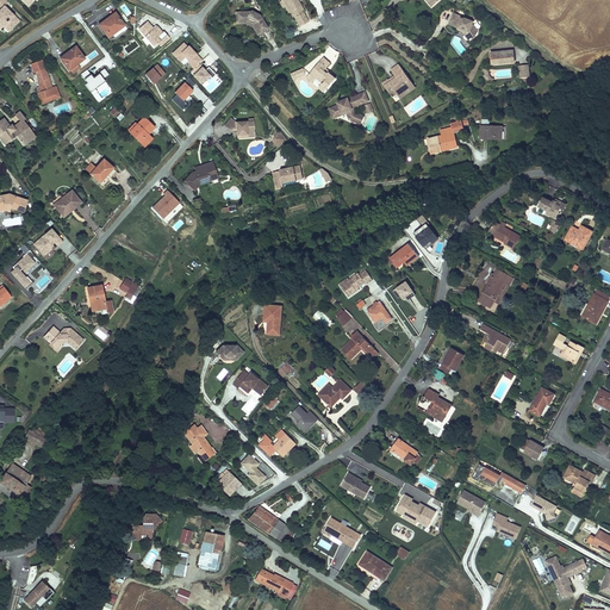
[(19,22),(12,14),(5,7),(8,4),(5,0),(0,0),(0,24),(4,27),(10,32),(19,22)]
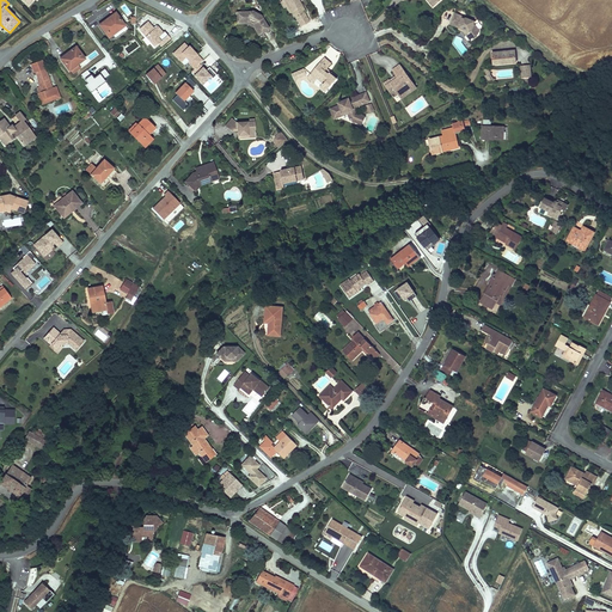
[(300,0),(280,0),(280,1),(283,7),(285,6),(288,12),(291,11),(293,17),(294,16),(300,25),(307,20),(303,11),(304,10),(299,1),(300,0)]
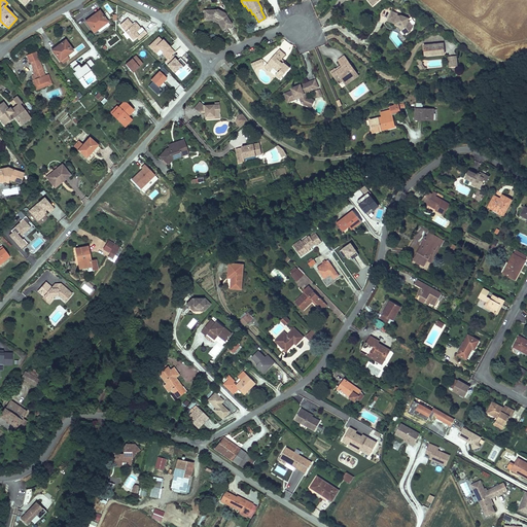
[(100,7),(91,14),(93,18),(88,21),(95,29),(98,27),(100,29),(110,20),(100,7)]
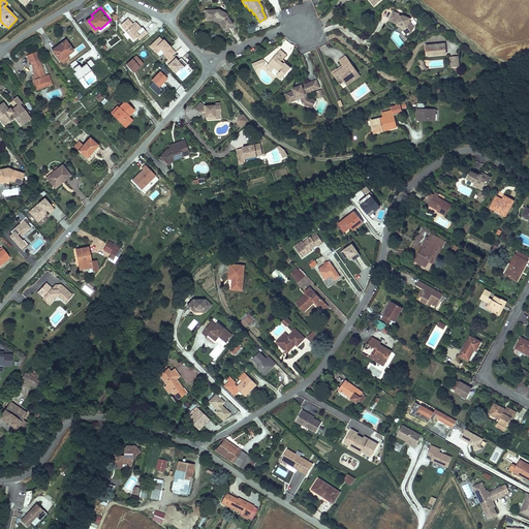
[(218,9),(203,10),(203,21),(213,20),(217,21),(222,30),(230,25),(224,12),(218,9)]
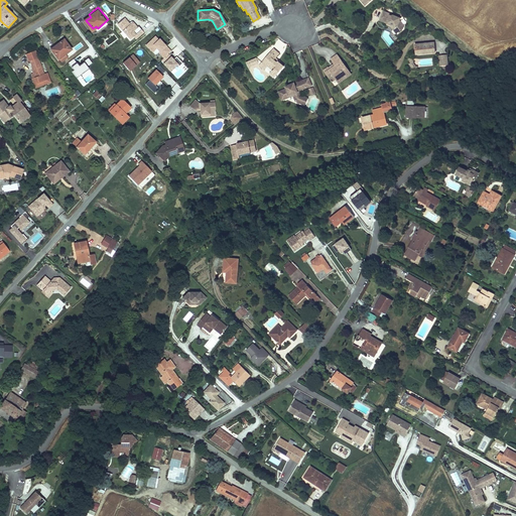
[(383,11),(379,20),(385,23),(386,24),(388,22),(392,25),(391,27),(395,32),(401,28),(402,25),(399,21),(397,20),(398,18),(383,11)]
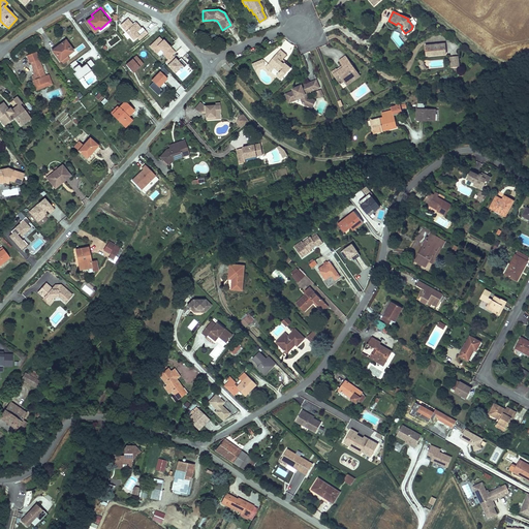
[(395,24),(395,26),(399,27),(404,34),(405,33),(401,28),(402,26),(398,23),(396,25),(395,24)]
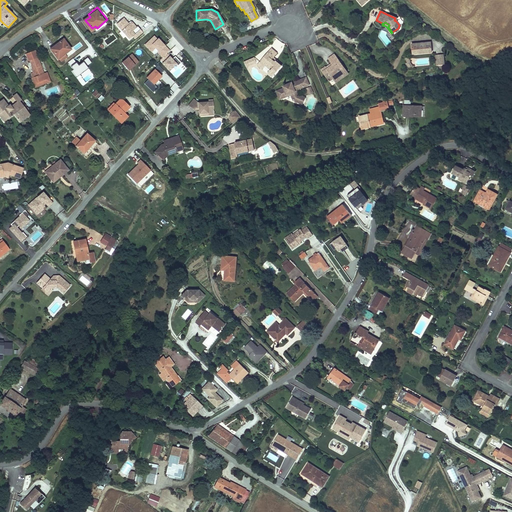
[(155,36),(145,44),(169,71),(177,63),(178,65),(181,62),(175,56),(173,58),(168,53),(170,50),(159,38),(157,39),(155,36)]
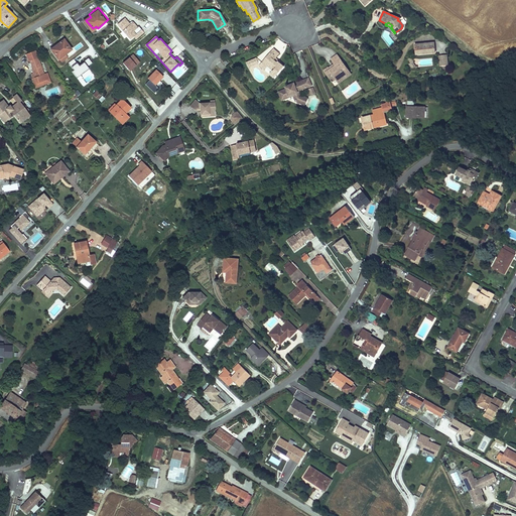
[(54,52),(60,59),(67,54),(73,49),(65,39),(55,46),(57,49),(54,52)]
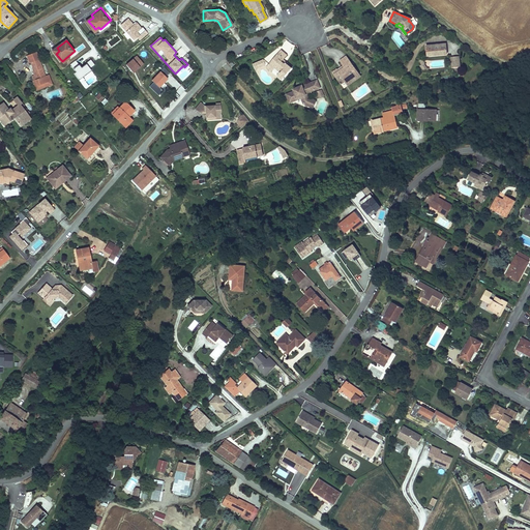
[(425,45),(427,57),(445,55),(444,43),(425,45)]
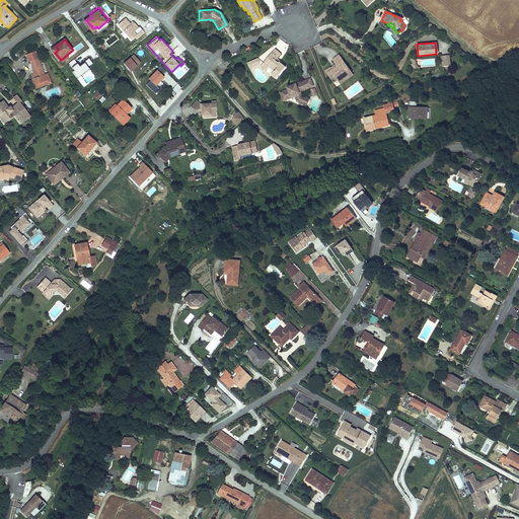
[(273,49),(263,62),(269,66),(273,70),(270,73),(275,77),(284,66),(275,59),(279,54),(273,49)]
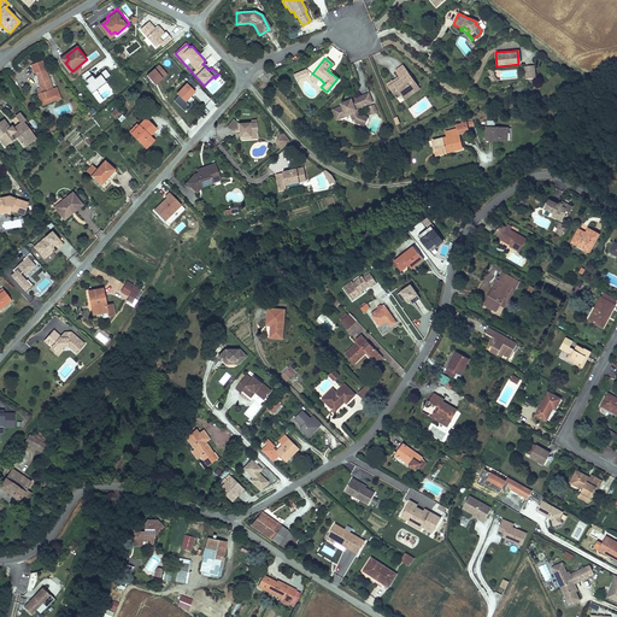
[(59,87),(54,88),(46,62),(34,65),(37,75),(39,74),(42,82),(40,82),(42,92),(39,93),(42,103),(63,95),(59,87)]
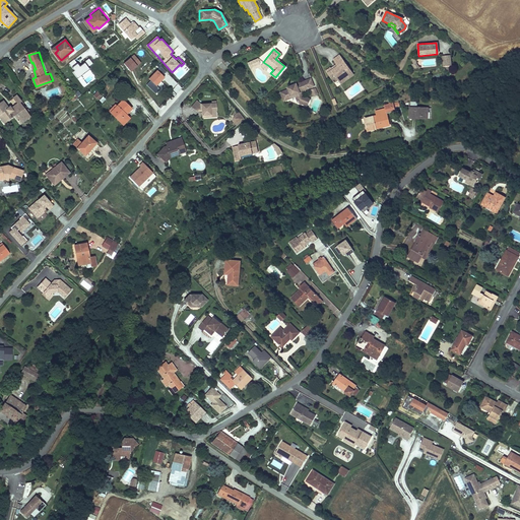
[(134,55),(125,63),(132,71),(141,63),(134,55)]
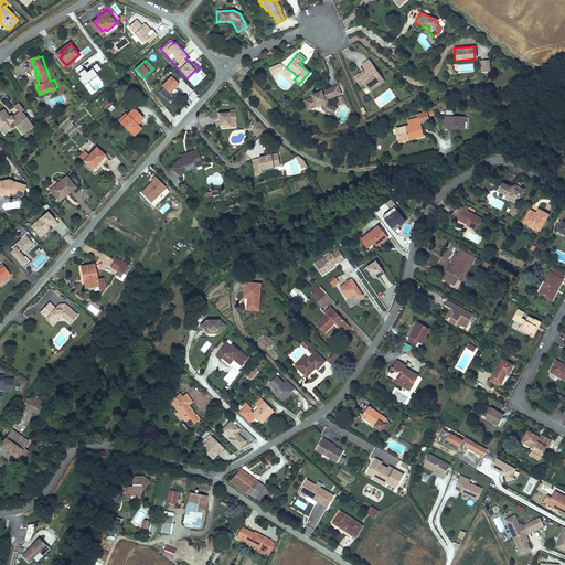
[(356,73),(351,76),(358,85),(363,82),(366,86),(371,83),(373,85),(381,80),(368,61),(361,65),(363,70),(365,72),(359,76),(358,74),(356,73)]
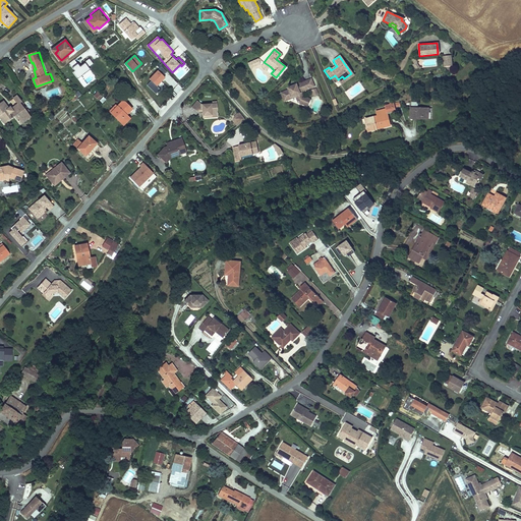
[(443,56),(443,66),(451,65),(450,56),(443,56)]
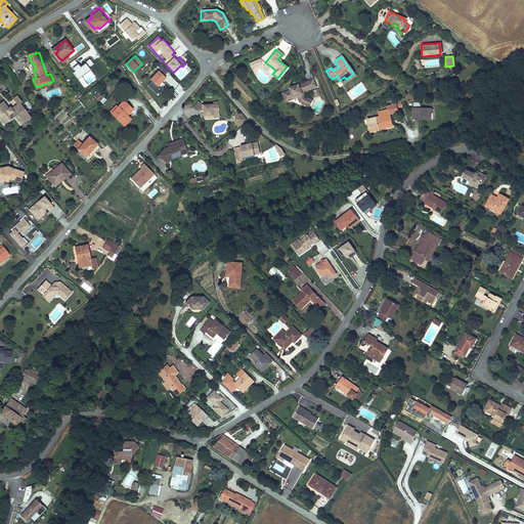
[(92,68),(91,67),(96,62),(92,57),(87,61),(87,62),(83,67),(77,59),(72,63),(78,71),(76,72),(81,78),(84,75),(85,75),(89,72),(89,71),(92,68)]
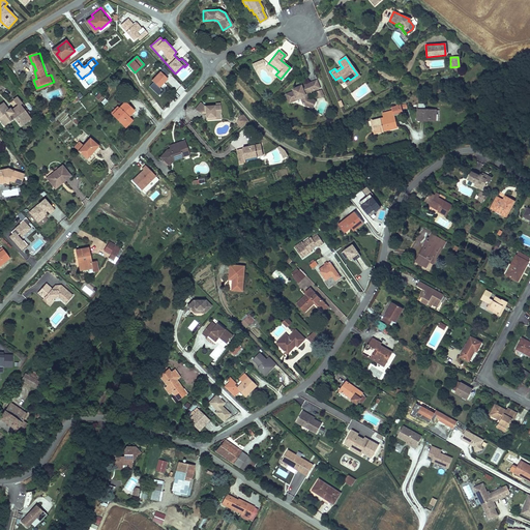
[(264,67),(270,72),(274,67),(268,63),(264,67)]
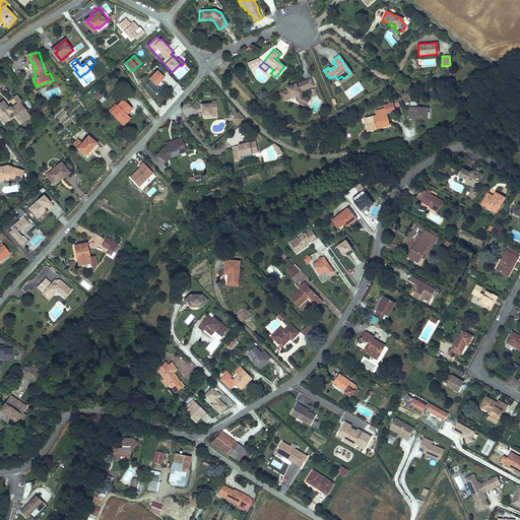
[(161,66),(148,77),(151,80),(146,84),(155,93),(160,88),(157,85),(166,77),(166,71),(161,66)]
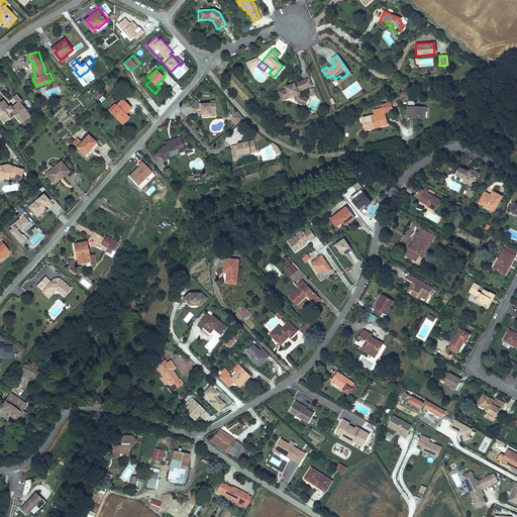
[(87,72),(80,78),(83,81),(90,76),(87,72)]
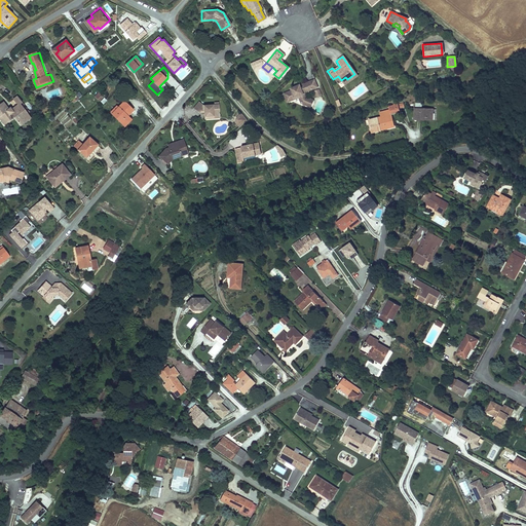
[(345,77),(341,80),(344,85),(357,76),(354,74),(347,79),(345,77)]
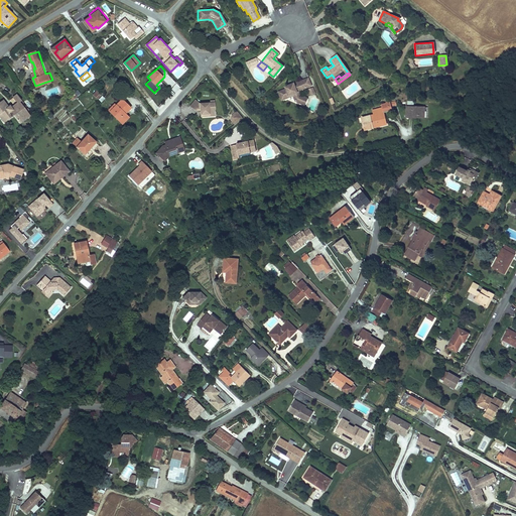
[(90,76),(83,81),(86,84),(92,78),(90,76)]
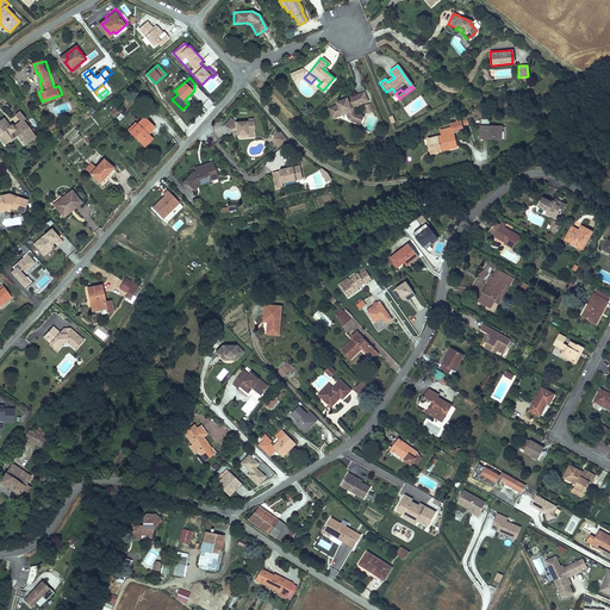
[(336,105),(327,110),(331,118),(337,116),(336,113),(343,110),(344,112),(347,118),(355,122),(359,114),(354,112),(352,107),(366,100),(362,93),(349,99),(352,101),(348,103),(347,101),(342,103),(341,100),(335,103),(336,105)]
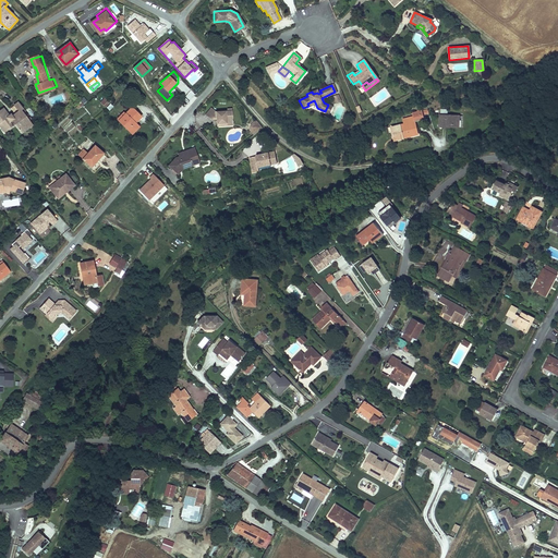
[(102,104),(107,109),(114,102),(109,97),(102,104)]
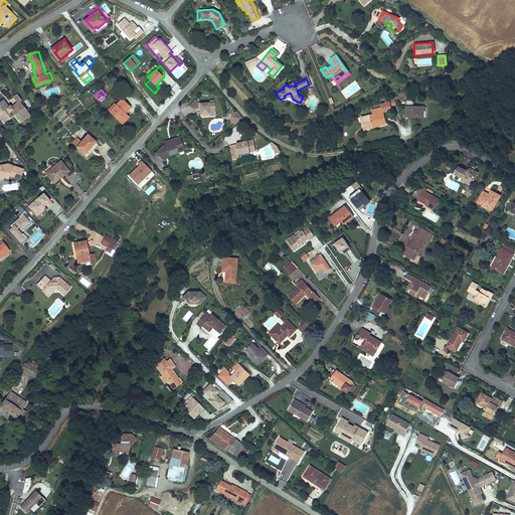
[(27,111),(30,109),(19,94),(11,100),(15,105),(17,107),(10,112),(1,101),(0,101),(0,112),(1,112),(4,115),(8,120),(14,115),(20,123),(30,115),(27,111)]
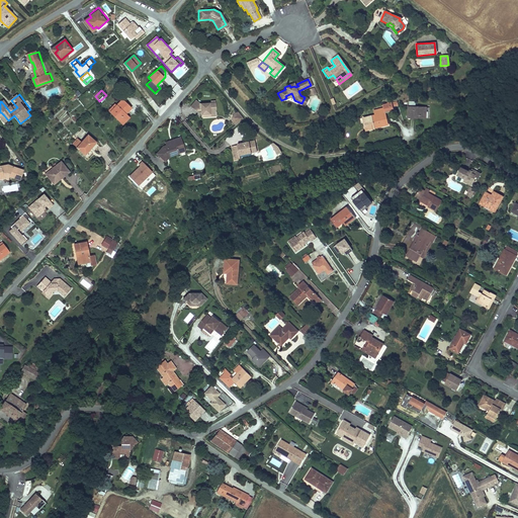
[(3,99),(1,101),(10,112),(17,107),(15,105),(12,107),(11,106),(9,107),(3,99)]
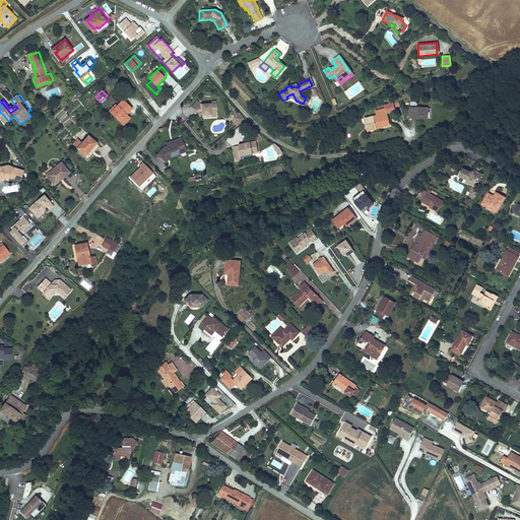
[(378,127),(391,123),(387,112),(396,109),(393,100),(389,102),(389,103),(385,104),(386,107),(376,110),(378,114),(369,117),(370,121),(367,122),(369,127),(378,125),(378,127)]
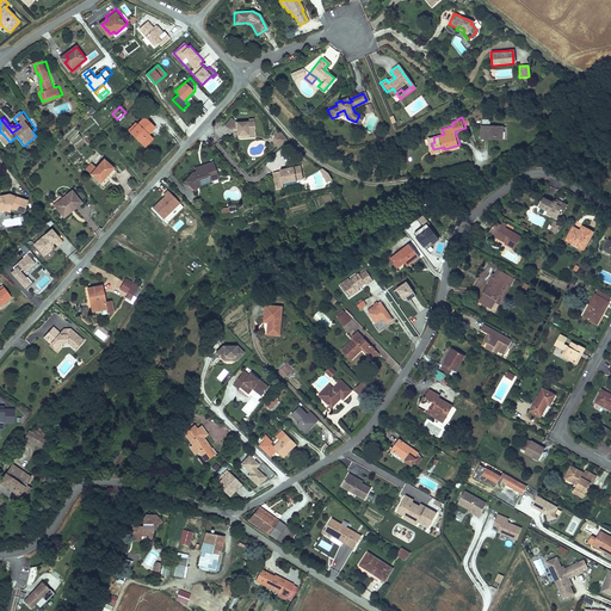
[(131,133),(144,146),(148,142),(146,140),(150,135),(158,129),(149,119),(142,125),(141,124),(131,133)]
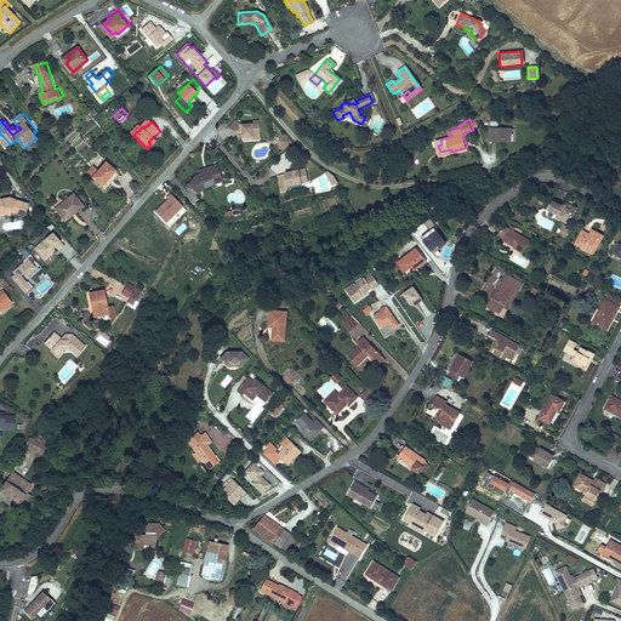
[(238,123),(231,130),(237,136),(239,134),(244,134),(244,136),(244,141),(255,141),(255,143),(262,142),(261,126),(255,126),(243,127),(238,123)]
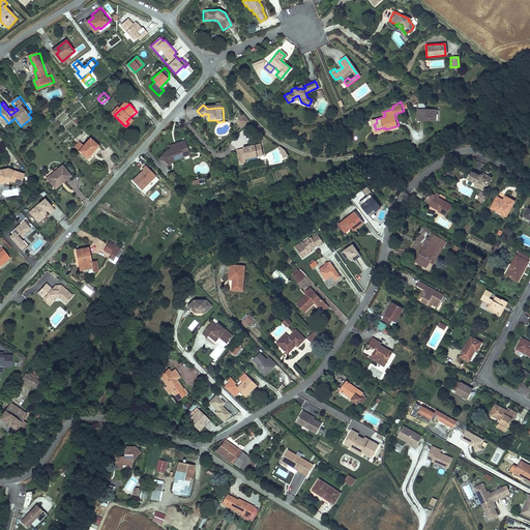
[(421,108),(422,119),(437,119),(437,108),(421,108)]
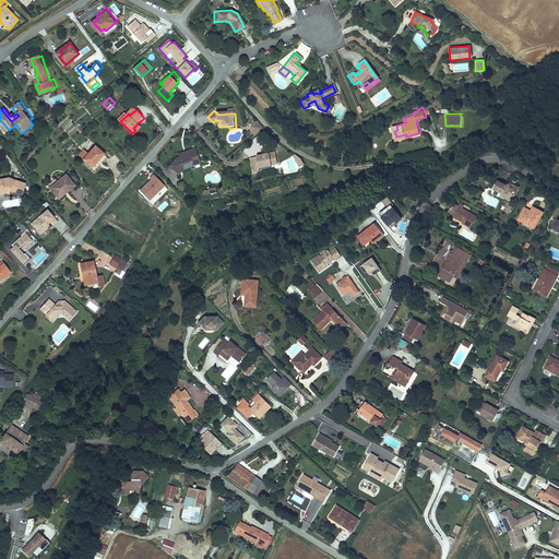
[(67,130),(73,125),(70,121),(63,127),(67,130)]
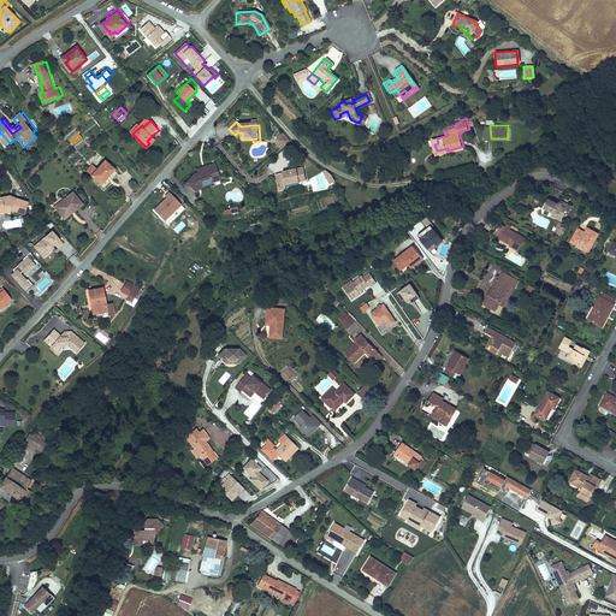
[(149,143),(146,147),(148,150),(157,142),(152,136),(147,141),(149,143)]
